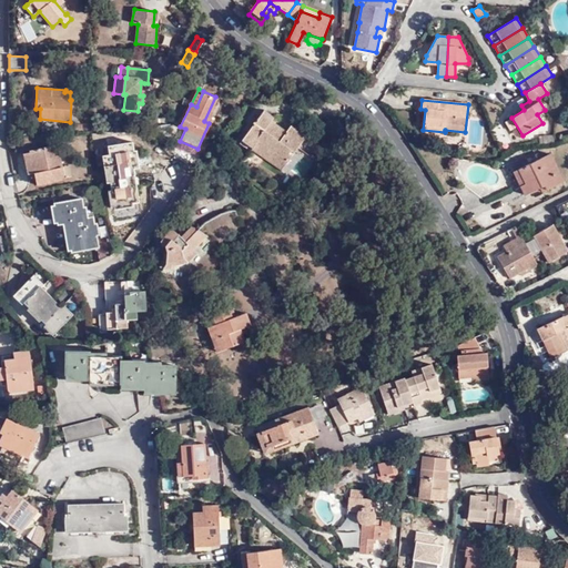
[(271,121),(273,118),(263,111),(242,141),(253,149),(252,151),(281,171),(306,137),(291,125),(286,131),(271,121)]
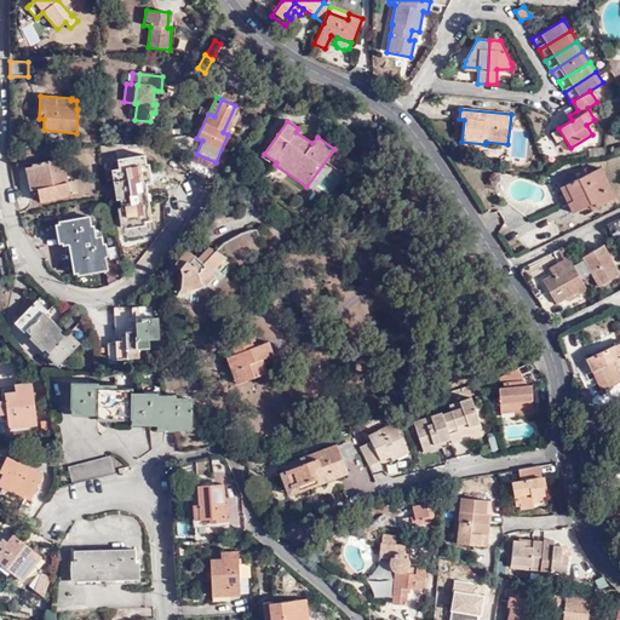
[(300,126),(298,128),(296,132),(313,143),(317,137),(300,126)]
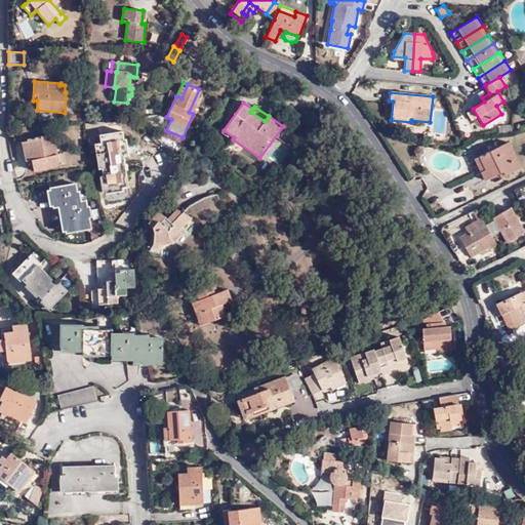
[(103,176),(105,192),(106,194),(123,191),(122,187),(127,186),(123,156),(128,156),(126,139),(123,139),(122,131),(99,135),(101,143),(103,153),(99,154),(102,169),(103,176)]
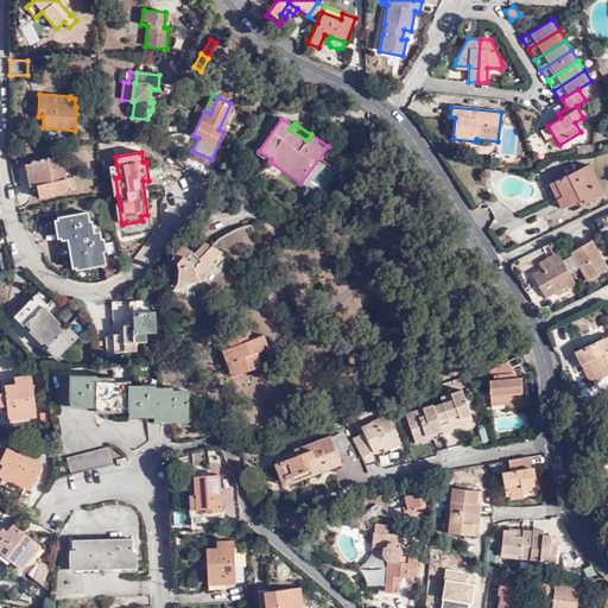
[(31,164),(38,194),(39,198),(77,190),(74,178),(67,179),(64,166),(61,168),(57,157),(31,163),(31,164)]
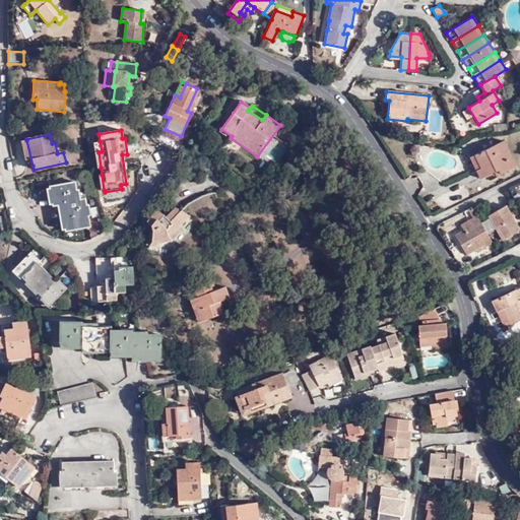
[(263,155),(278,163),(287,143),(273,136),(263,155)]
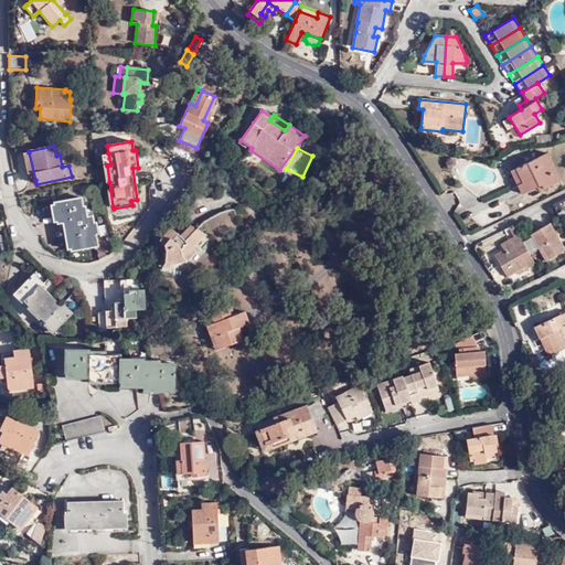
[(30,181),(35,180),(29,152),(23,155),(30,181)]
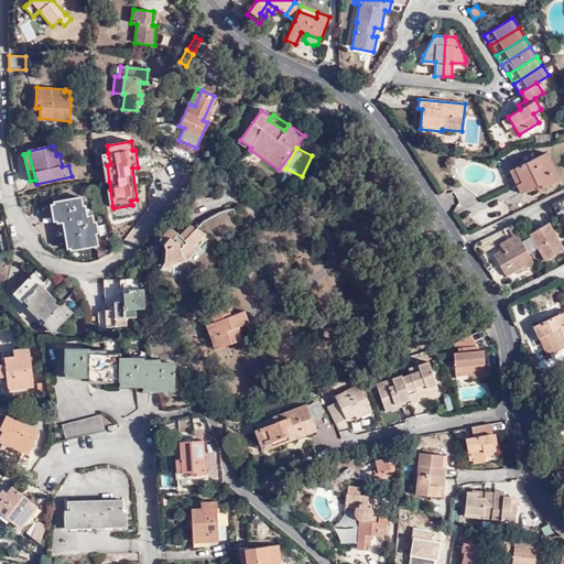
[(546,153),(516,167),(514,169),(522,183),(517,185),(521,194),(537,186),(540,184),(543,188),(560,180),(546,153)]
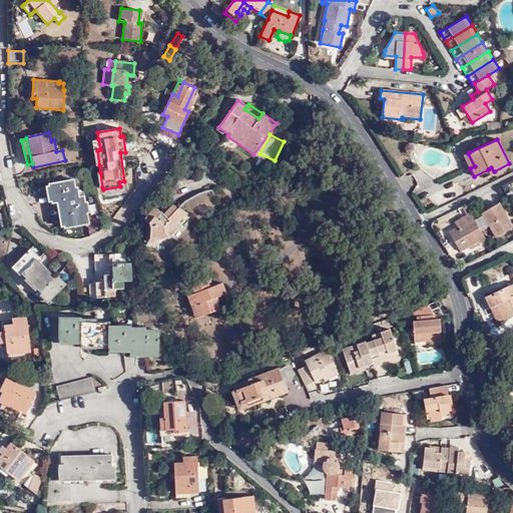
[(475,166),(468,153),(464,155),(470,168),(475,166)]
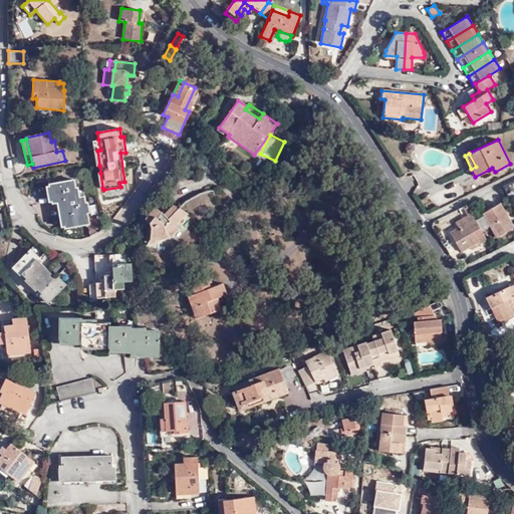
[(73,181),(49,185),(52,204),(60,202),(64,228),(88,224),(84,198),(79,198),(77,188),(74,189),(73,181)]
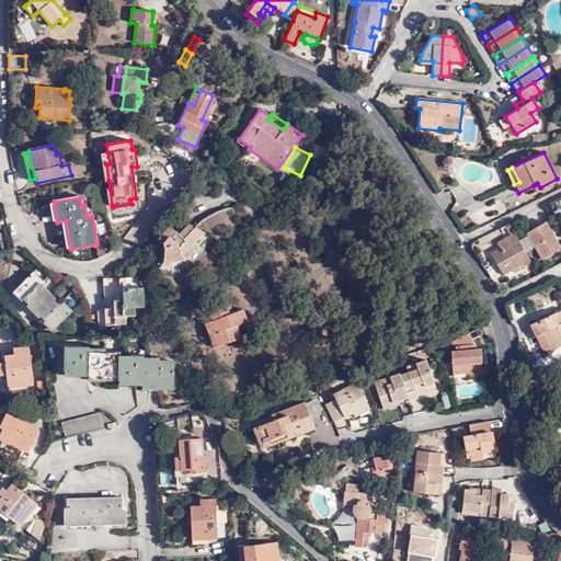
[(219,212),(207,218),(215,229),(238,220),(236,207),(219,212)]
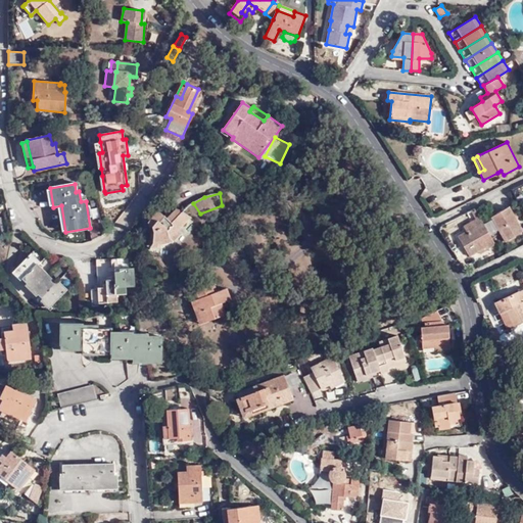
[(501,229),(508,241),(522,232),(522,230),(509,206),(491,218),(498,230),(501,229)]
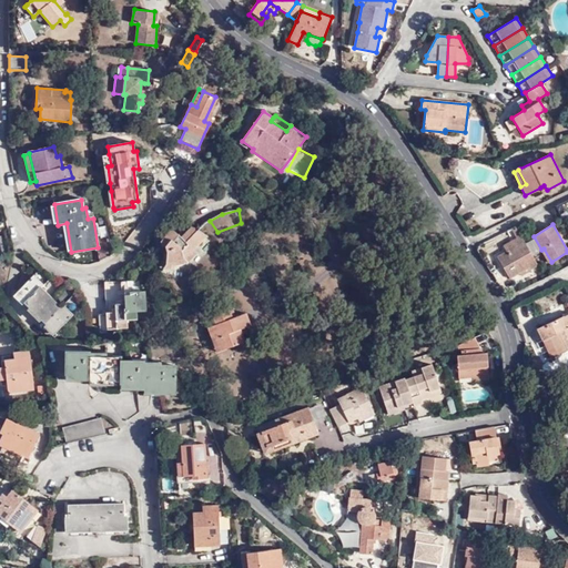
[(186,244),(192,251),(206,236),(198,230),(196,230),(192,226),(182,237),(171,230),(160,243),(166,247),(165,265),(184,260),(183,257),(181,251),(186,244)]
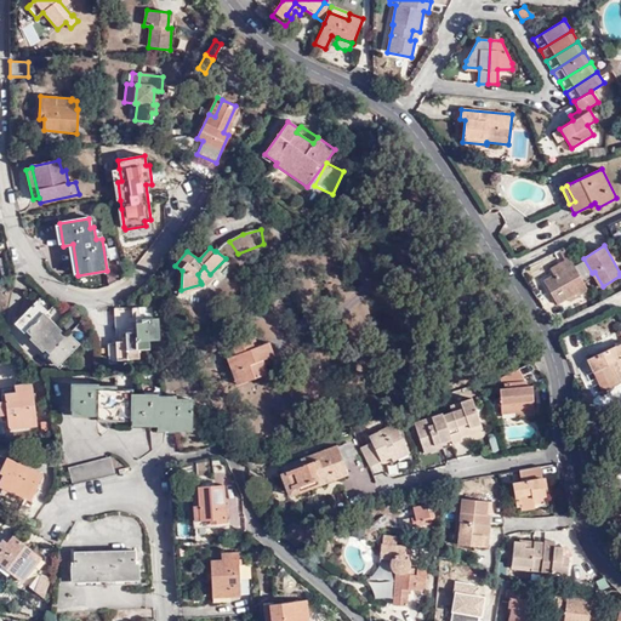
[(573,263),(564,248),(559,250),(564,261),(550,268),(553,275),(573,263)]
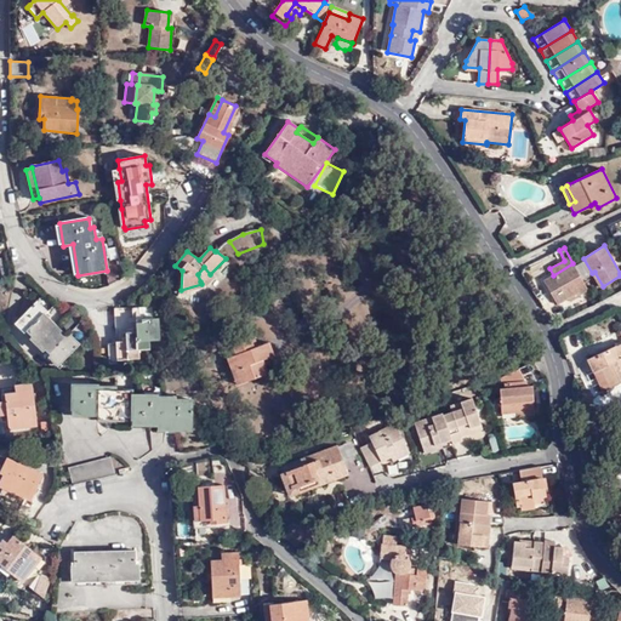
[(573,263),(553,275),(543,281),(557,305),(568,298),(580,292),(581,295),(588,290),(574,263),(573,263)]
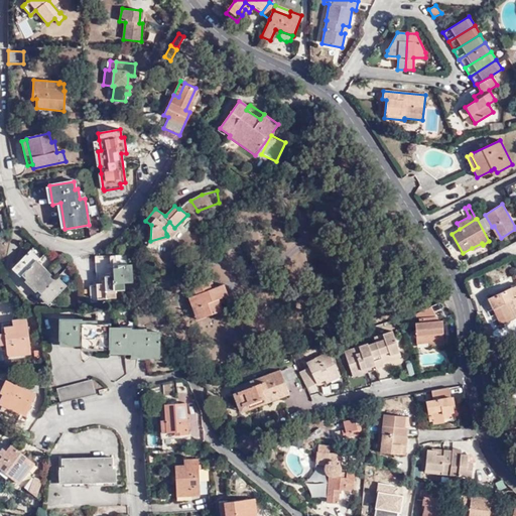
[(167,236),(174,228),(169,222),(164,228),(166,234),(167,236)]
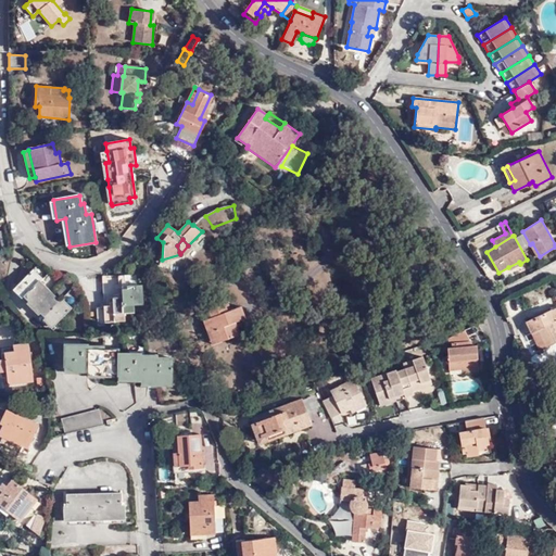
[(538,257),(540,256),(532,243),(530,244),(538,257)]
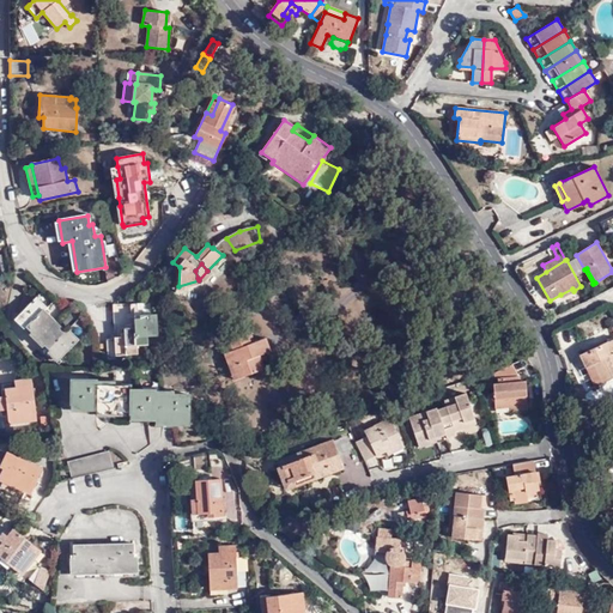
[(572,289),(560,295),(564,298),(574,292),(574,291),(572,289)]
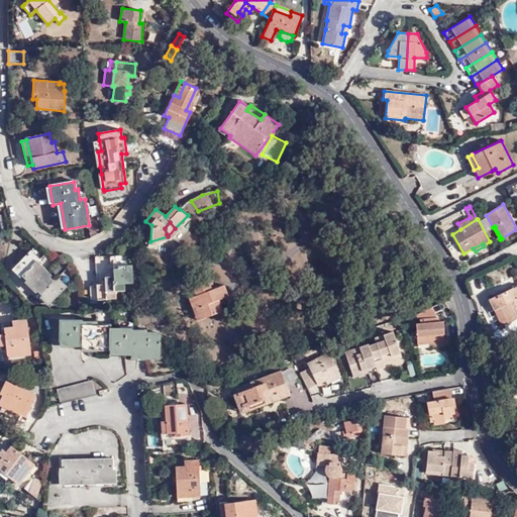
[(20,277),(22,276),(26,281),(24,283),(29,288),(31,286),(48,304),(66,287),(58,279),(56,281),(36,262),(38,260),(30,251),(12,271),(20,277)]
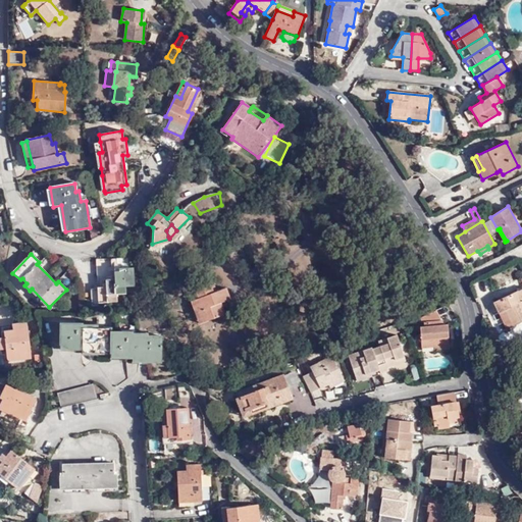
[(93,303),(116,301),(116,294),(124,293),(124,286),(134,285),(133,268),(117,268),(116,260),(97,261),(98,277),(100,277),(100,289),(92,289),(93,303)]
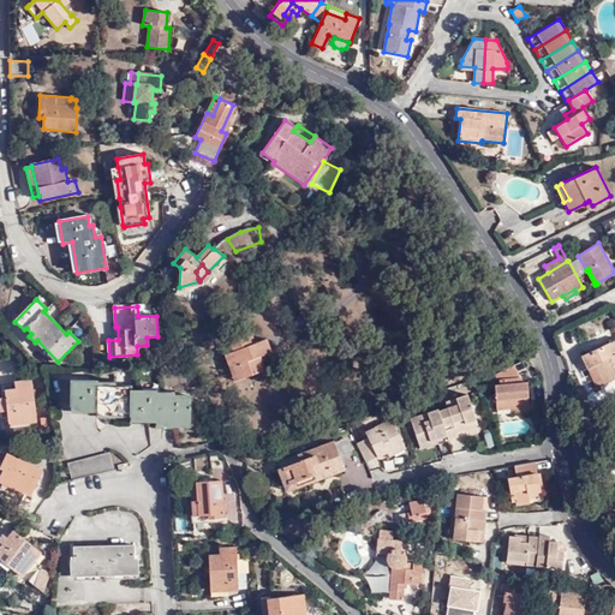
[(246,334),(230,340),(233,351),(228,353),(233,366),(238,365),(244,378),(264,370),(262,363),(260,357),(263,356),(270,352),(266,339),(251,345),(246,334)]
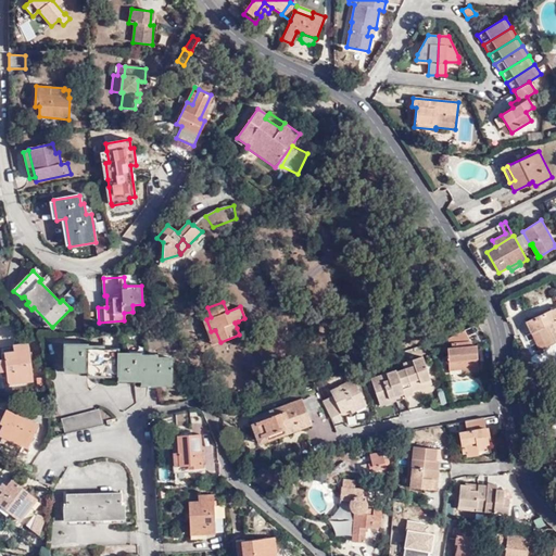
[(211,317),(207,307),(199,311),(212,345),(220,342),(215,330),(211,331),(206,319),(211,317)]
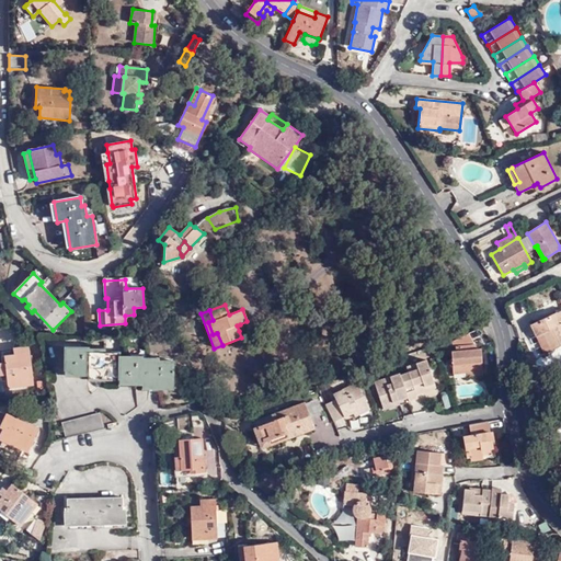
[(560,345),(560,322),(556,312),(530,324),(536,336),(542,333),(551,351),(560,345)]
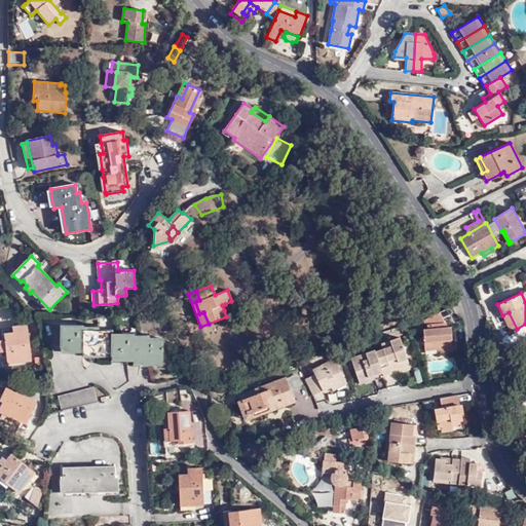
[(448,336),(448,328),(447,328),(442,312),(421,321),(423,343),(424,347),(436,346),(437,349),(437,350),(452,348),(451,336),(448,336)]
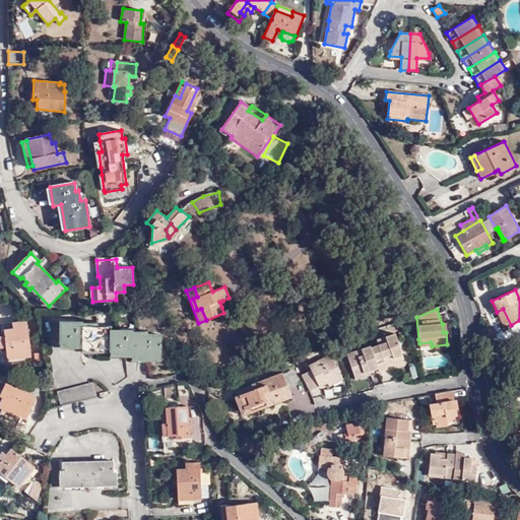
[(503,309),(497,312),(505,328),(511,325),(503,309)]
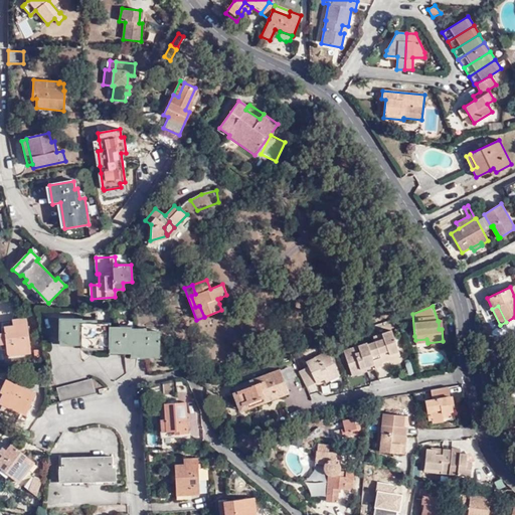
[(3,327),(7,356),(30,354),(26,318),(12,321),(13,326),(3,327)]
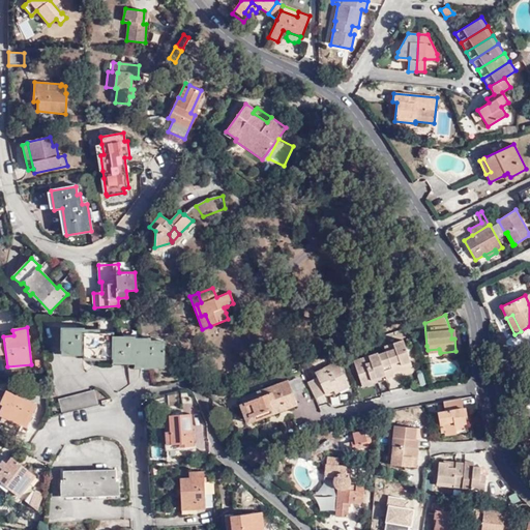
[(136,363),(136,369),(165,369),(164,342),(150,342),(150,339),(116,337),(115,333),(100,333),(99,330),(85,330),(85,328),(61,328),(62,355),(85,355),(85,358),(112,359),(112,363),(136,363)]
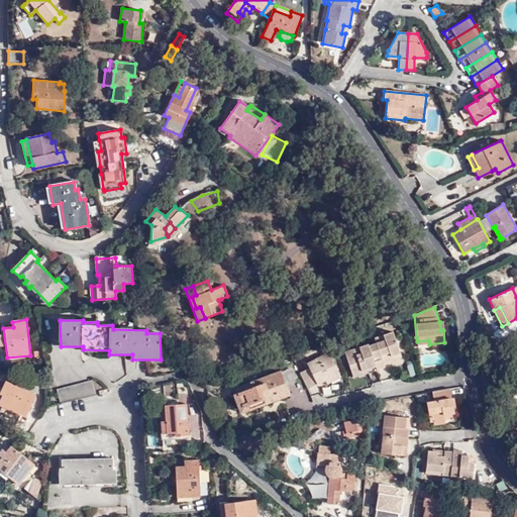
[(385,340),(369,345),(375,363),(401,353),(393,331),(383,335),(385,340)]
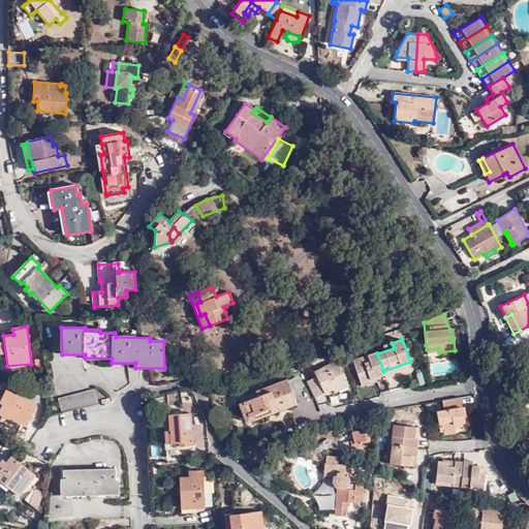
[(377,353),(376,352),(352,361),(361,383),(375,378),(384,374),(383,371),(377,353)]
